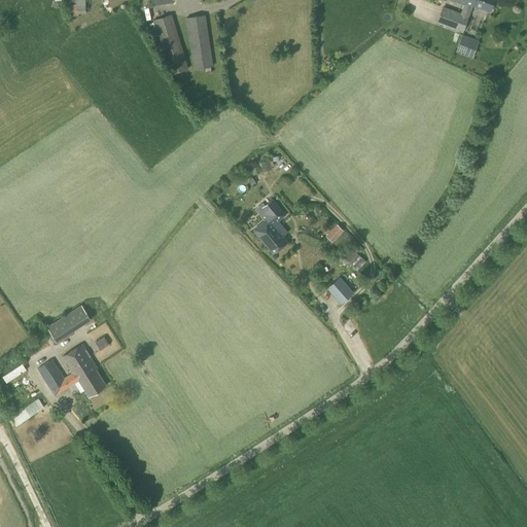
[(465,0),(464,4),(460,14),(443,7),(437,22),(463,32),(472,5),(490,11),(494,0),(465,0)]
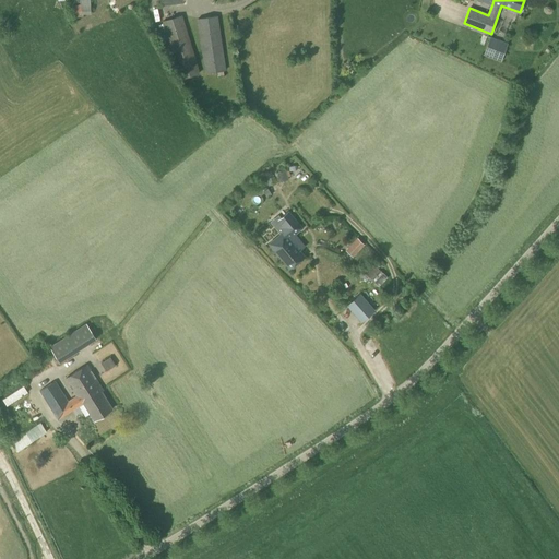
[(72,19),(83,16),(80,4),(69,8),(72,19)]
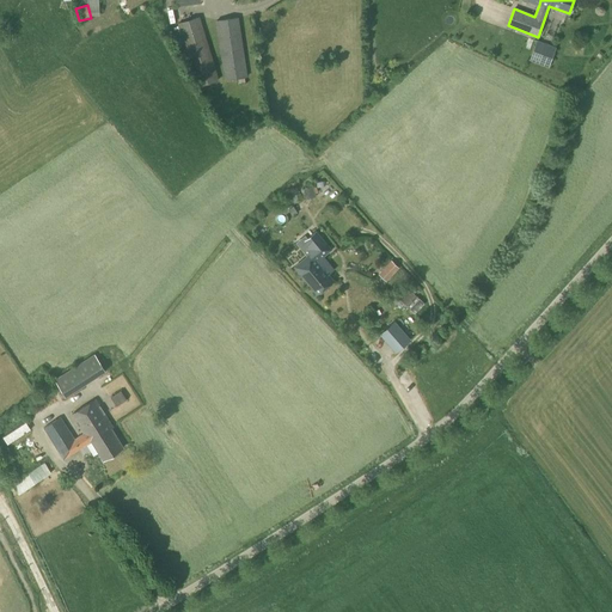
[(196,87),(219,80),(200,17),(177,24),(196,87)]
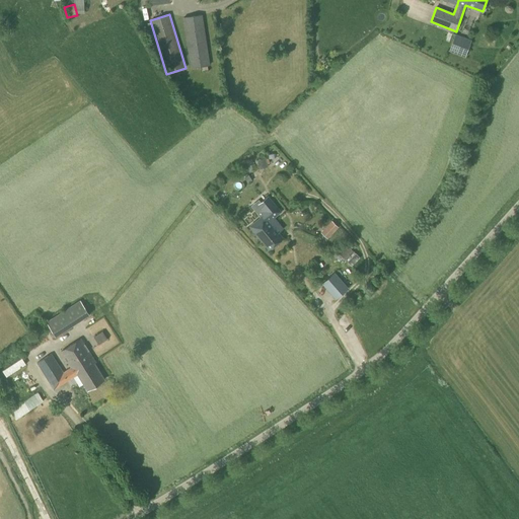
[(192,68),(210,66),(202,14),(183,17),(192,68)]
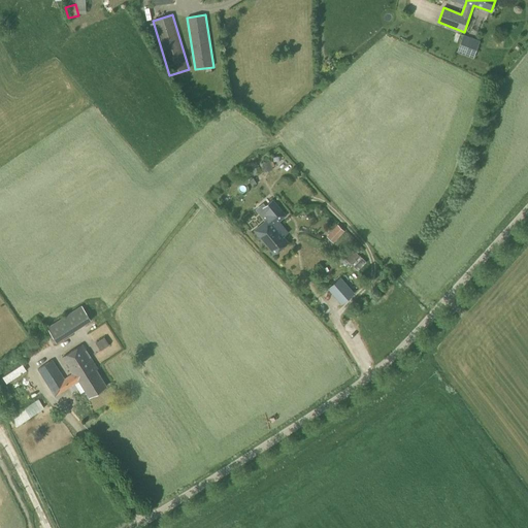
[(462,55),(465,45),(470,47),(474,39),(463,35),(457,53),(462,55)]
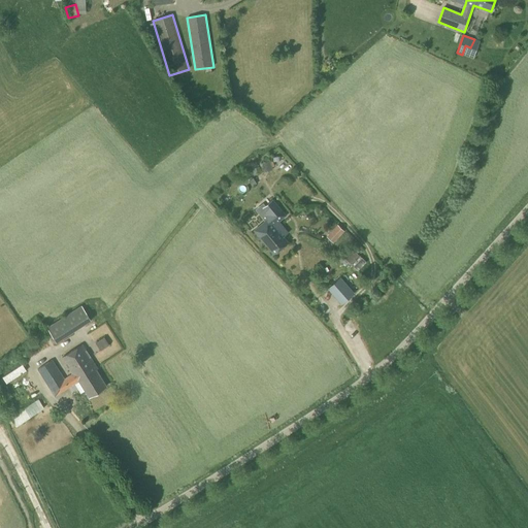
[(269,161),(259,164),(262,173),(272,170),(269,161)]
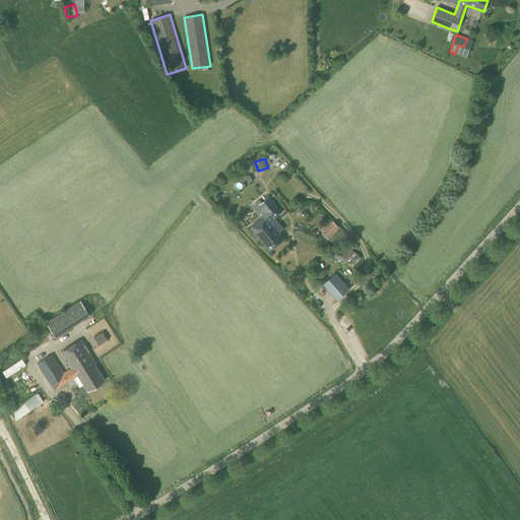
[(255,165),(248,167),(250,174),(257,171),(255,165)]
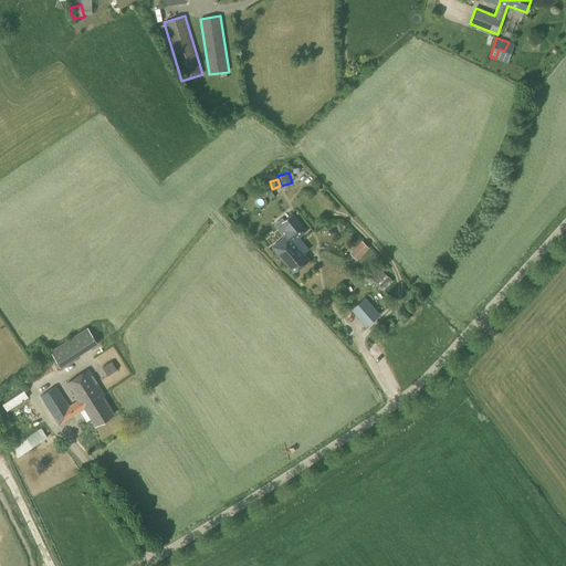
[(284,238),(272,247),(293,272),(308,259),(304,253),(307,251),(300,240),(297,239),(303,234),(306,231),(292,213),(284,220),(281,222),(284,227),(285,236),(284,238)]
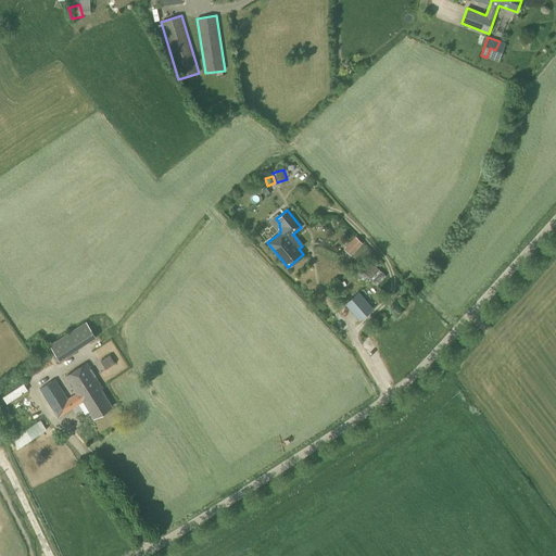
[(351,255),(363,242),(355,236),(343,249),(351,255)]
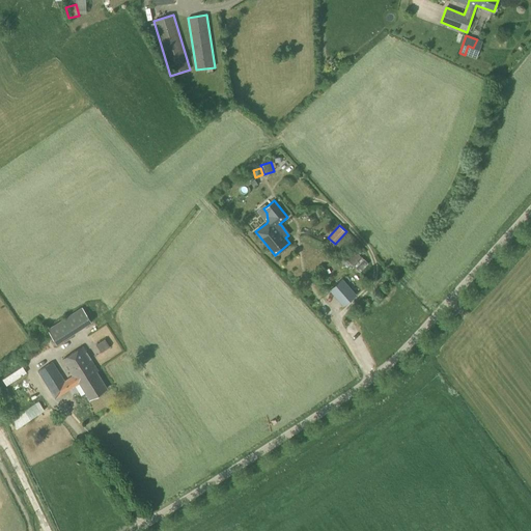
[(359,273),(367,263),(363,259),(355,269),(359,273)]
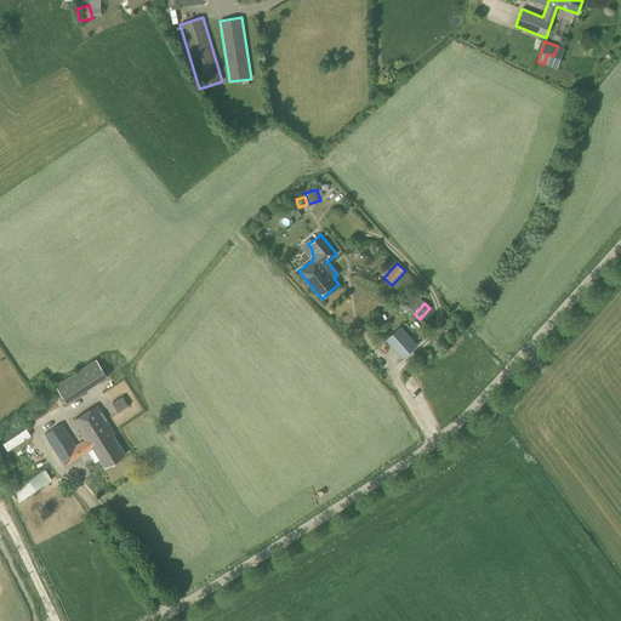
[(400,326),(385,340),(402,359),(416,345),(400,326)]
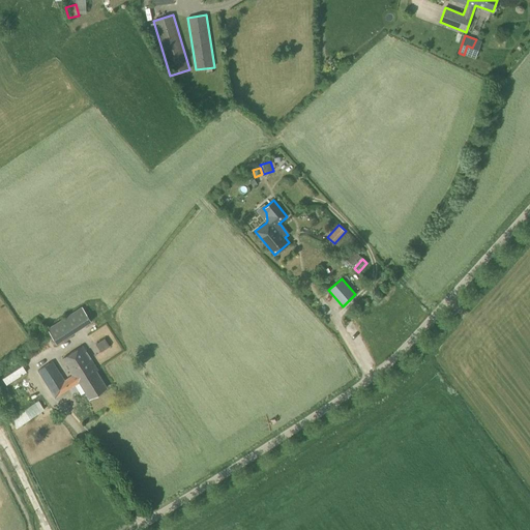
[(56,344),(91,321),(82,306),(47,329),(56,344)]
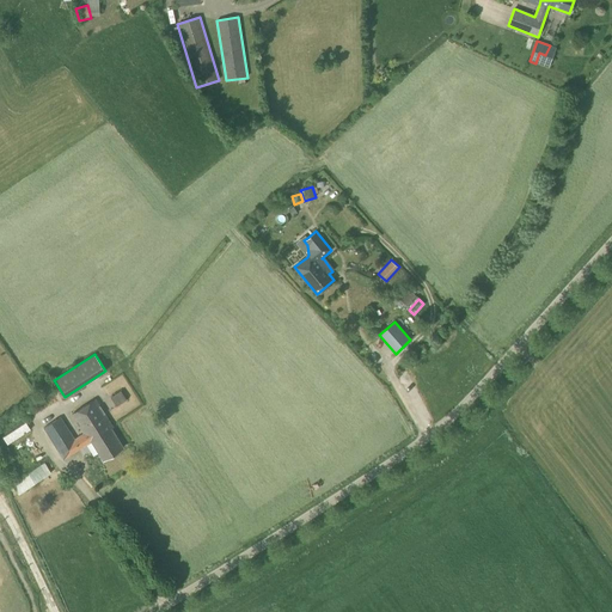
[(118,403),(128,396),(123,387),(112,395),(118,403)]
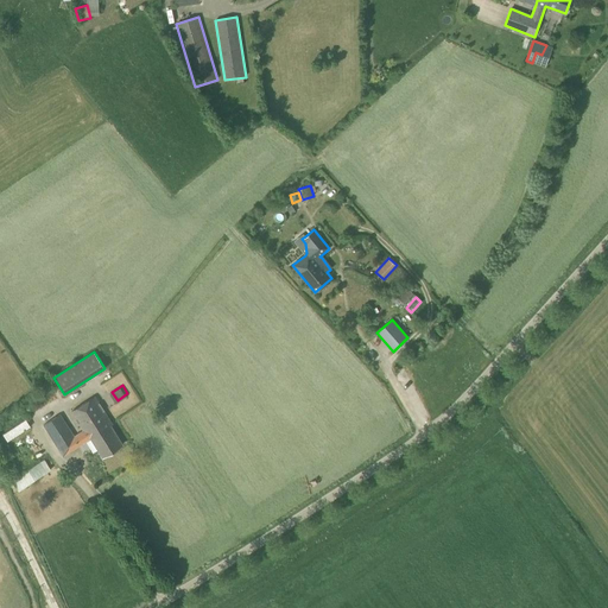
[(122,445),(111,426),(112,425),(94,398),(71,412),(84,431),(74,438),(59,416),(44,425),(63,455),(89,438),(102,458),(122,445)]
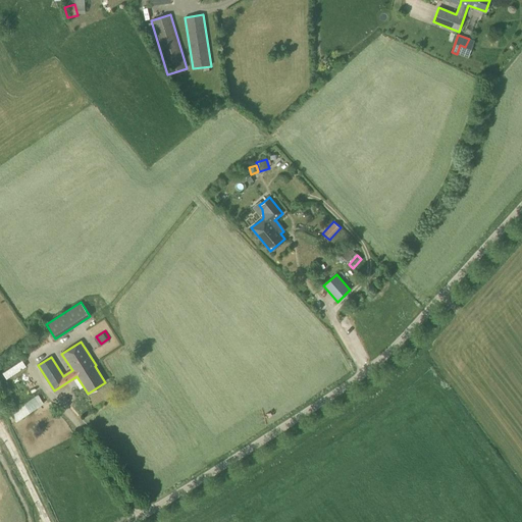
[(15,422),(43,404),(38,396),(10,413),(15,422)]
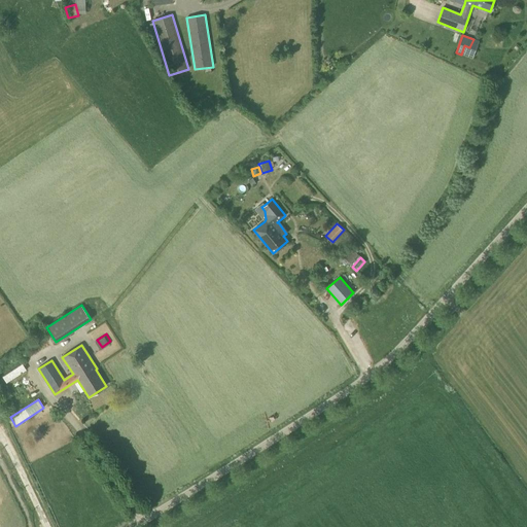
All buildings are outlined.
